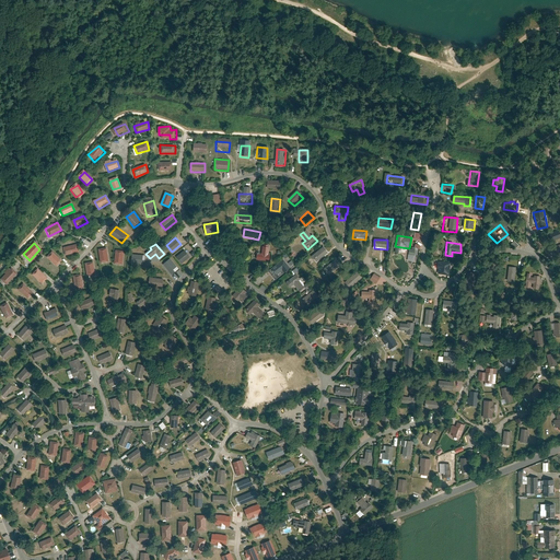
[(409,260),(416,260),(416,255),(418,255),(419,248),(421,248),(422,244),(416,244),(416,246),(412,246),(412,249),(410,249),(409,260)]
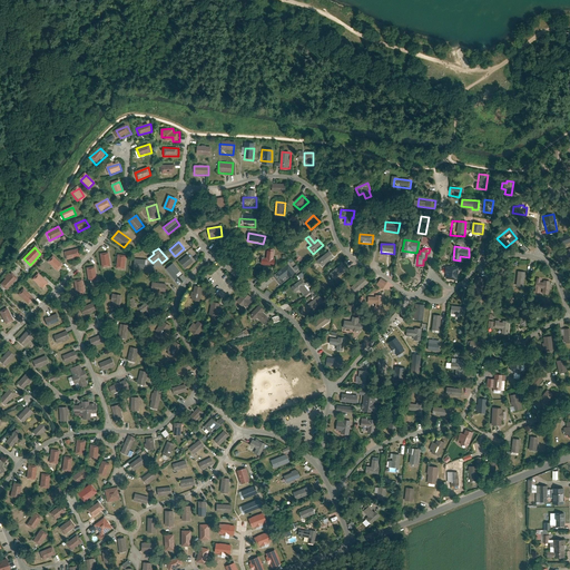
[(79,249),(65,253),(67,261),(80,257),(79,249)]
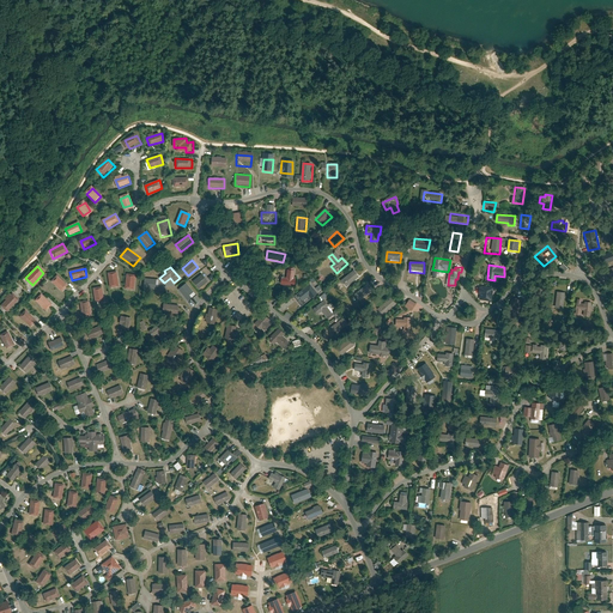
[(295,286),(296,271),(287,269),(287,278),(280,278),(280,285),(295,286)]
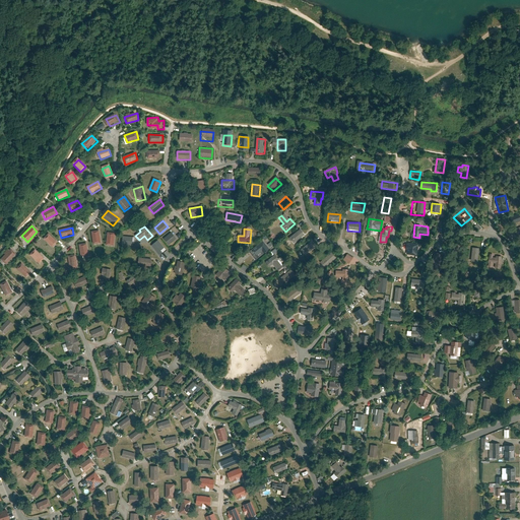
[(305,235),(301,229),(288,238),(294,244),(305,235)]
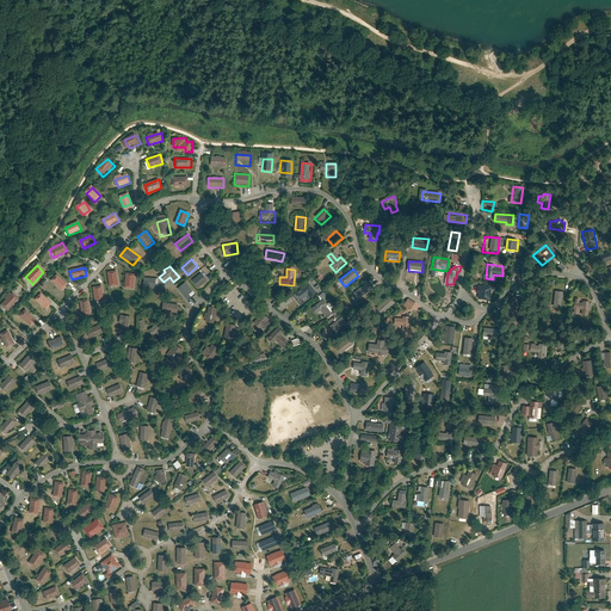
[(116,271),(107,272),(109,287),(119,285),(116,271)]
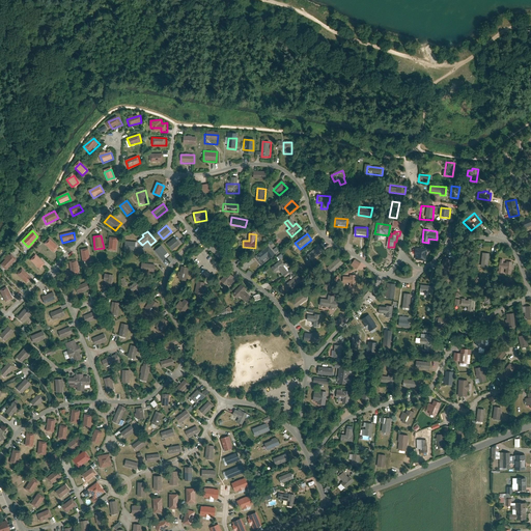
[(179,243),(174,235),(166,243),(171,249),(179,243)]
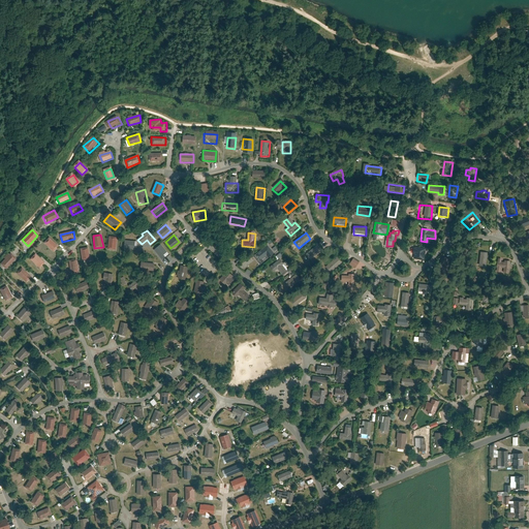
[(118,238),(110,237),(109,250),(116,251),(118,238)]
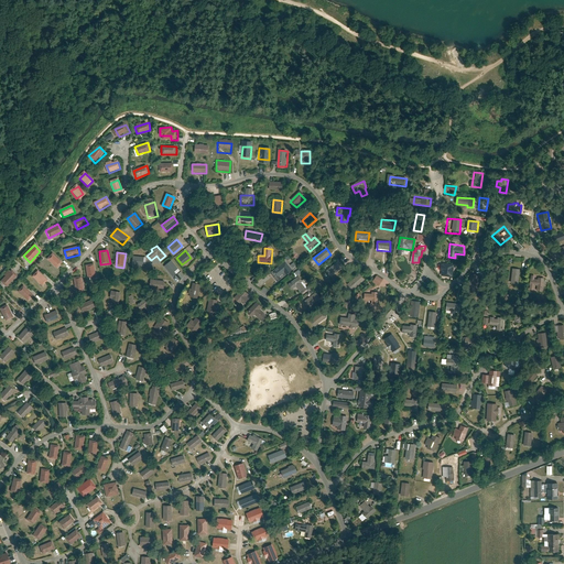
[(47,259),(56,269),(62,263),(53,253),(47,259)]
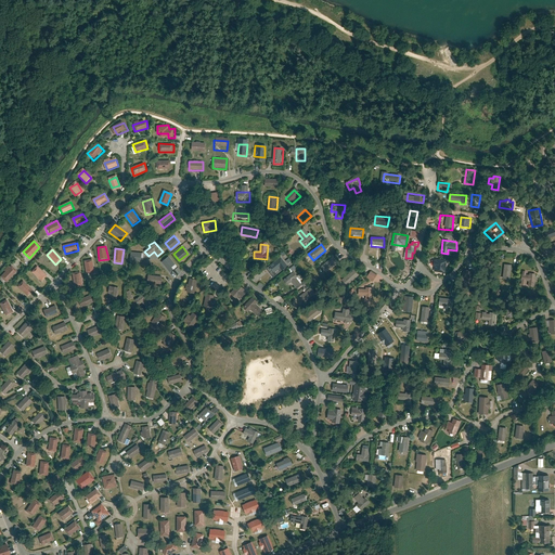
[(144,254),(131,253),(130,262),(143,263),(144,254)]
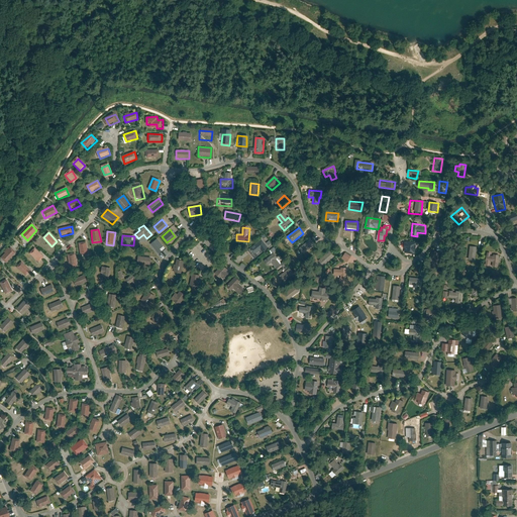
[(165,247),(157,237),(150,242),(159,252),(165,247)]
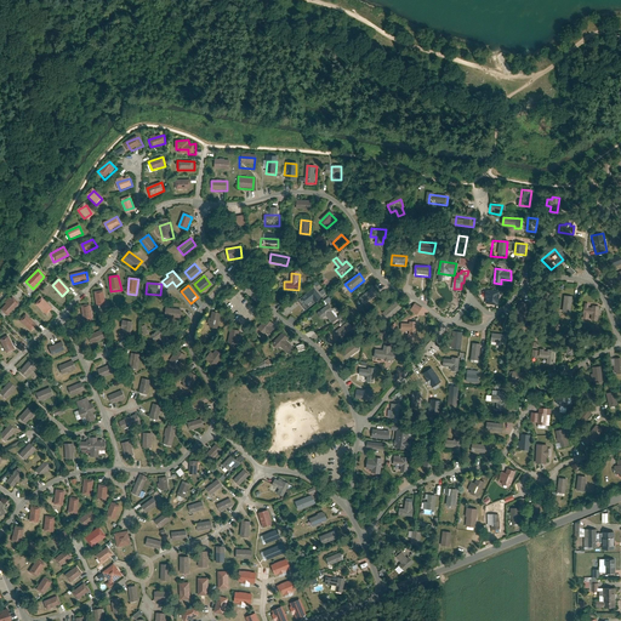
[(315,288),(302,297),(308,307),(323,296),(315,288)]
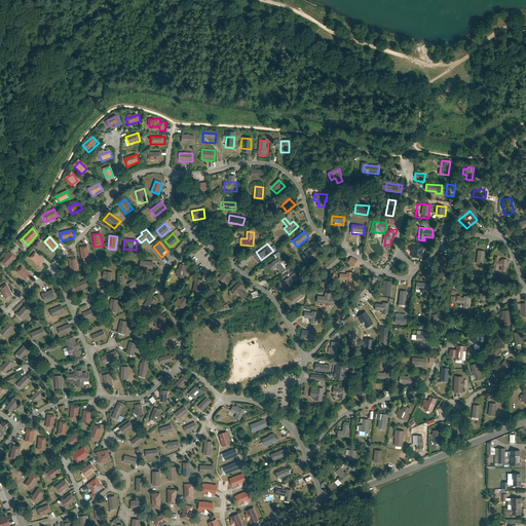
[(318,250),(313,243),(302,253),(306,259),(318,250)]
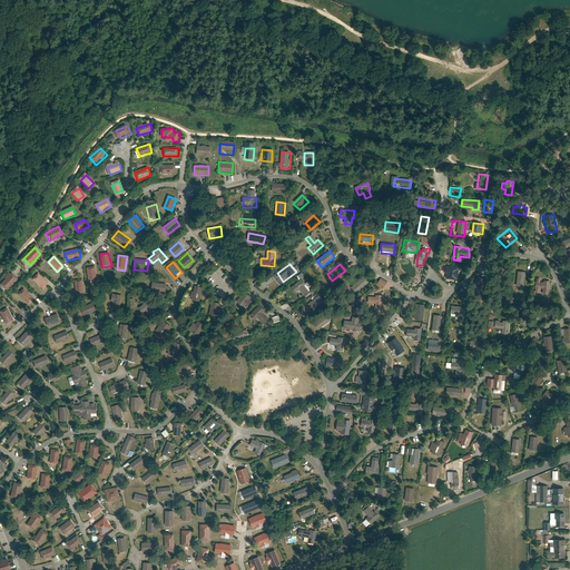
[(459,267),(445,266),(444,274),(446,274),(445,278),(458,281),(459,267)]
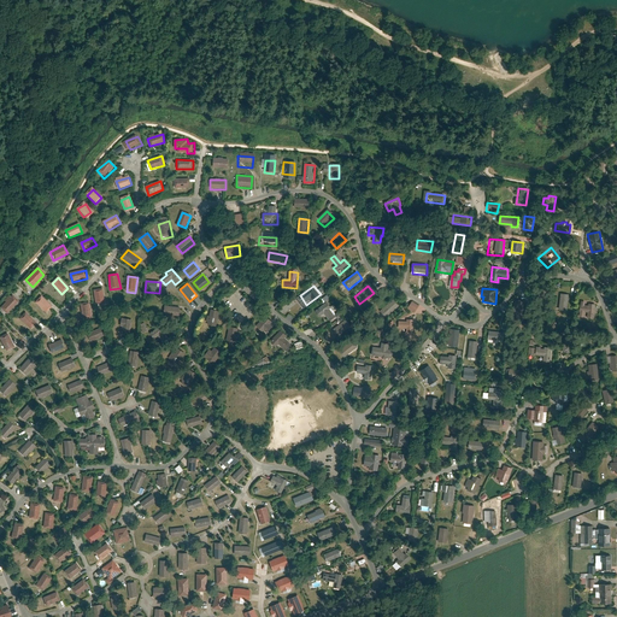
[(104,289),(94,291),(97,305),(106,304),(104,289)]
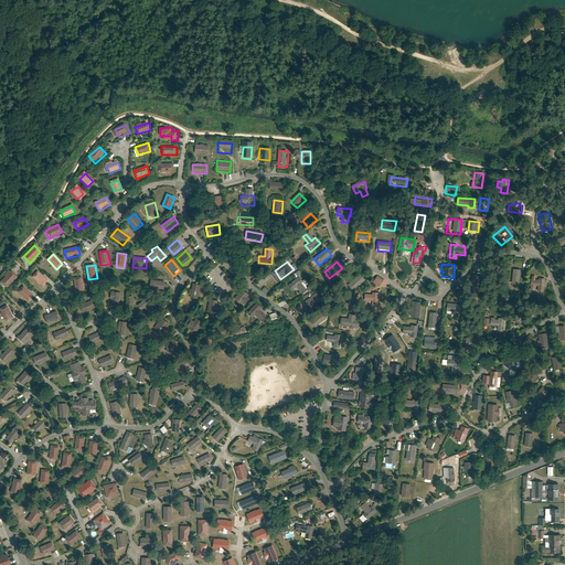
[(520,269),(512,268),(511,283),(519,284),(520,269)]
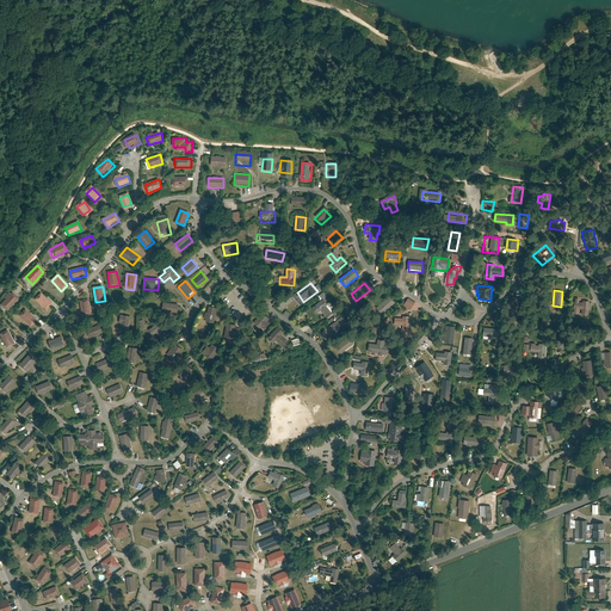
[(18,298),(10,291),(0,303),(8,309),(18,298)]
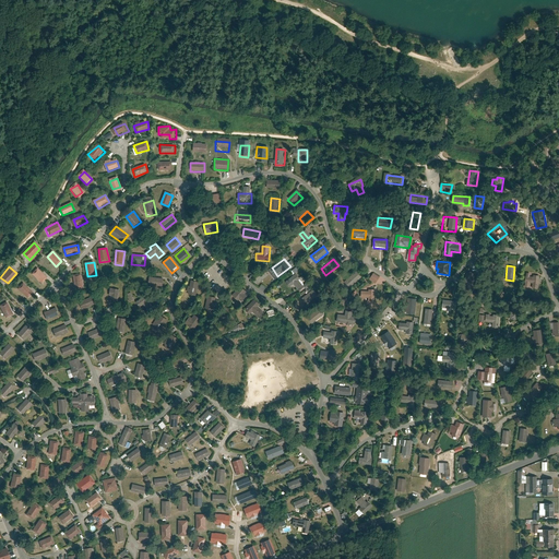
[(33,274),(43,284),(48,278),(38,269),(33,274)]
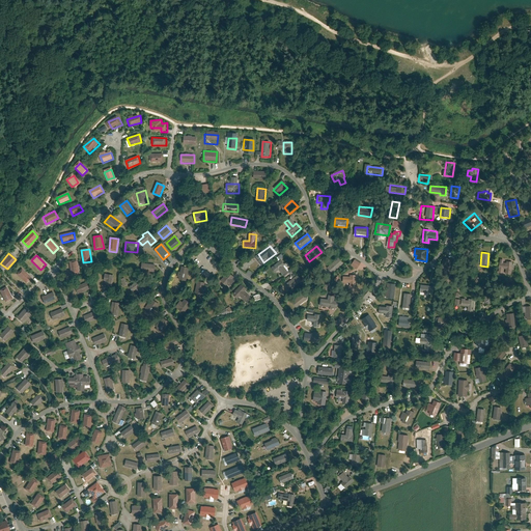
[(343,262),(338,257),(327,266),(331,272),(343,262)]
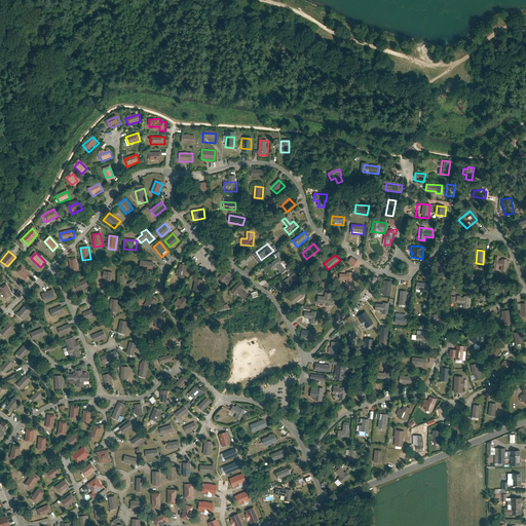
[(348,263),(355,266),(359,259),(351,256),(348,263)]
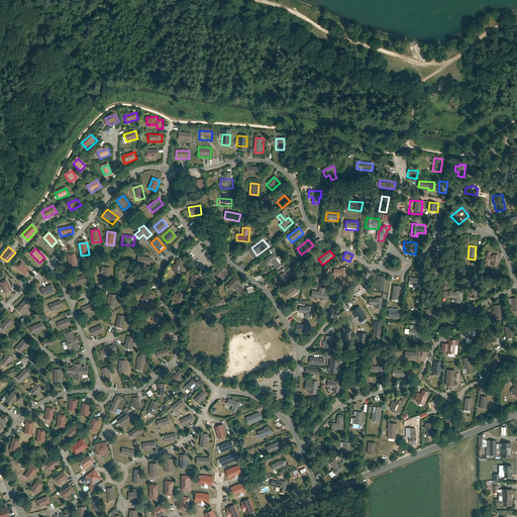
[(278,259),(274,253),(264,262),(268,267),(272,264),(276,269),(280,265),(276,260),(278,259)]
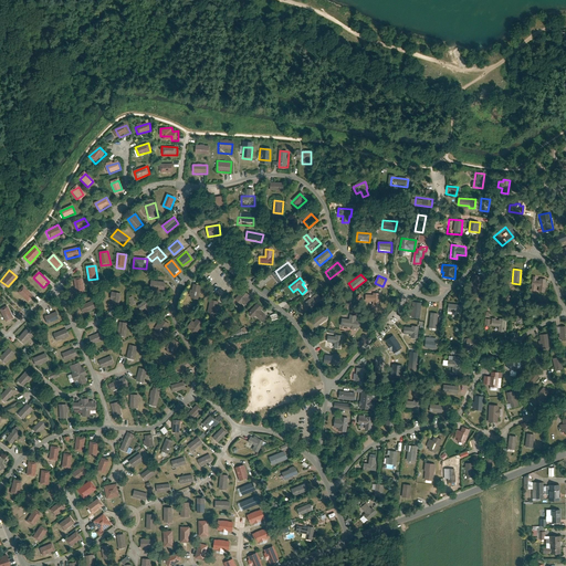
[(543,279),(530,278),(527,292),(542,294),(543,279)]
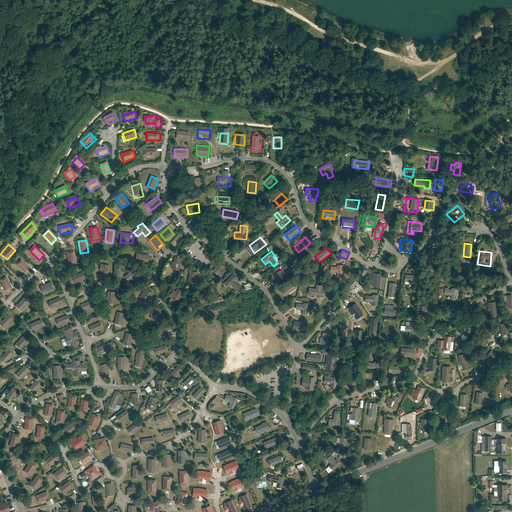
[(75,253),(66,254),(68,263),(77,262),(75,253)]
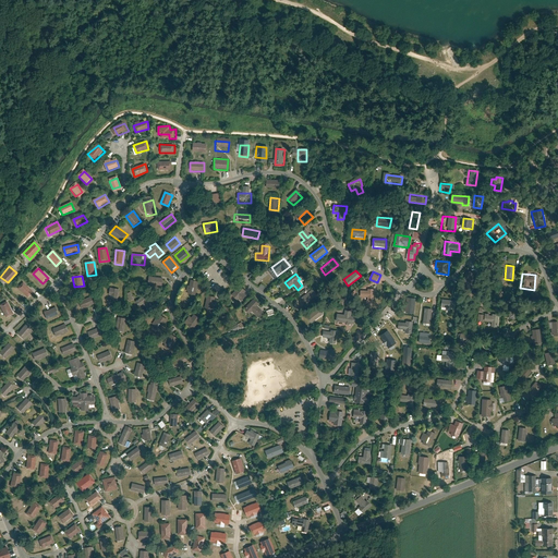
[(164,278),(148,277),(147,284),(162,287),(164,278)]
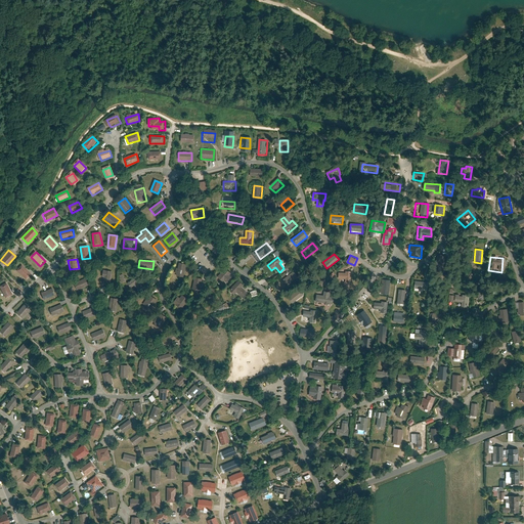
[(187,265),(178,263),(175,276),(184,278),(187,265)]
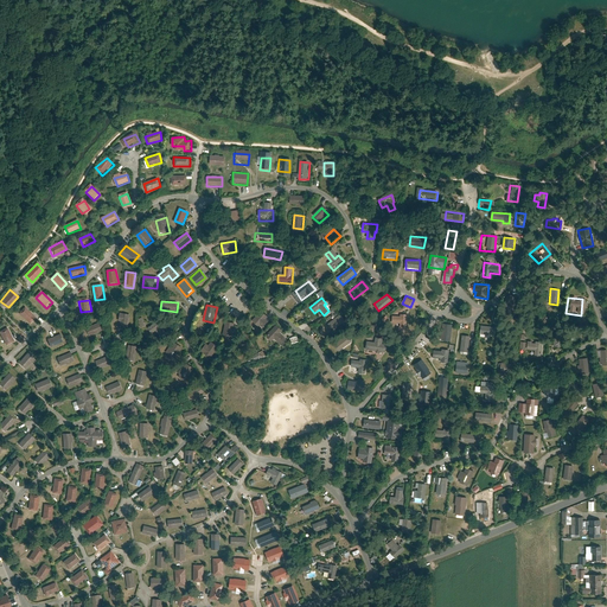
[(37,318),(25,307),(19,314),(30,325),(37,318)]
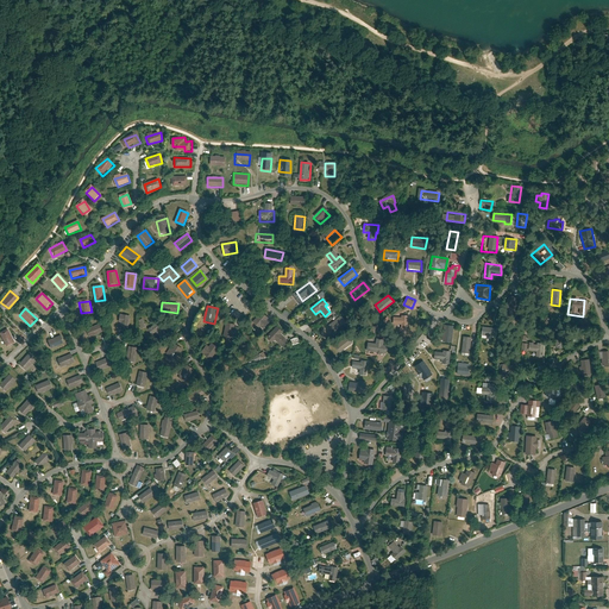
[(262,333),(274,321),(262,313),(252,322),(262,333)]
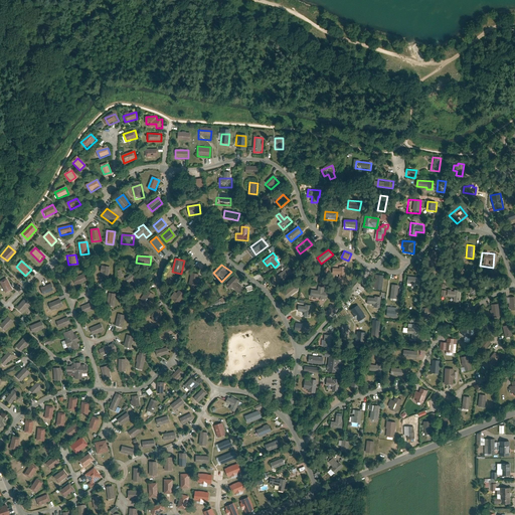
[(101,278),(108,279),(111,268),(104,266),(101,278)]
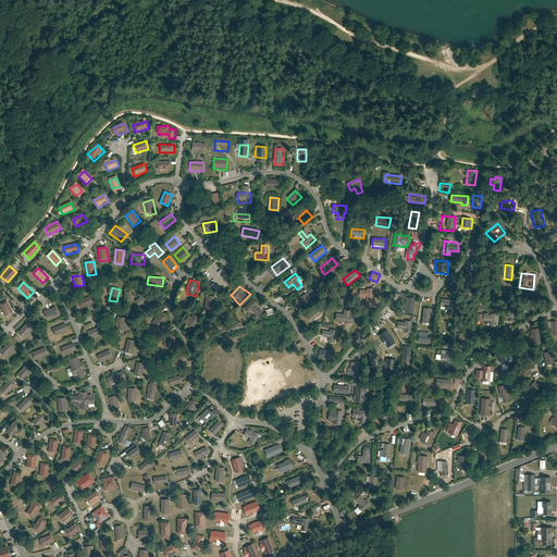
[(300,297),(306,304),(318,296),(312,288),(300,297)]
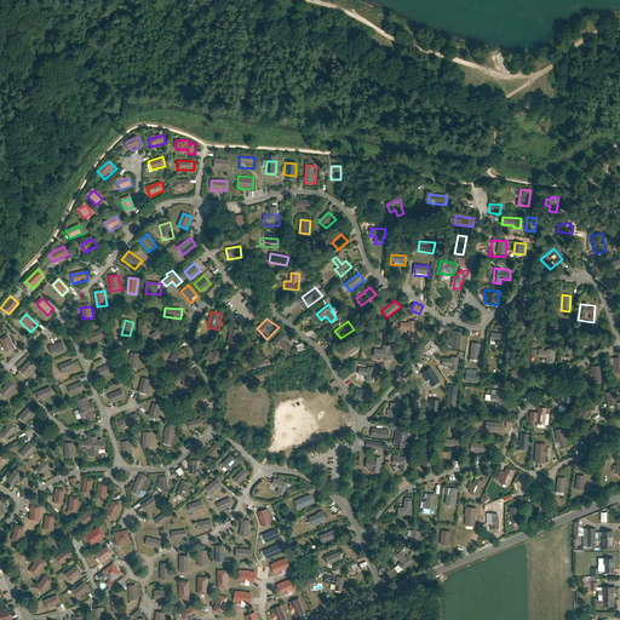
[(411,332),(411,322),(397,325),(397,334),(411,332)]
